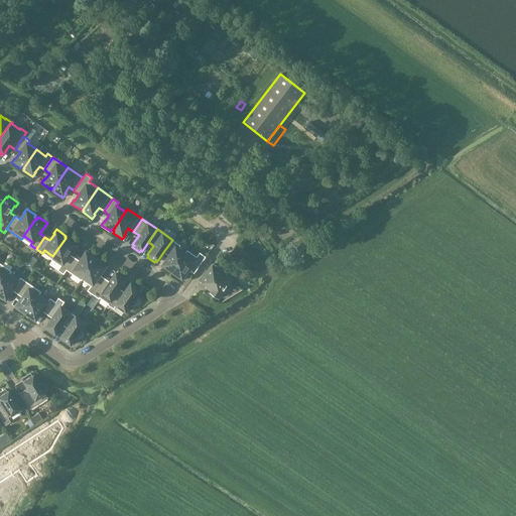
[(51,260),(48,263),(57,270),(63,274),(67,270),(66,270),(75,257),(70,254),(74,247),(75,248),(78,244),(69,238),(67,239),(66,238),(52,256),(50,259),(51,260)]
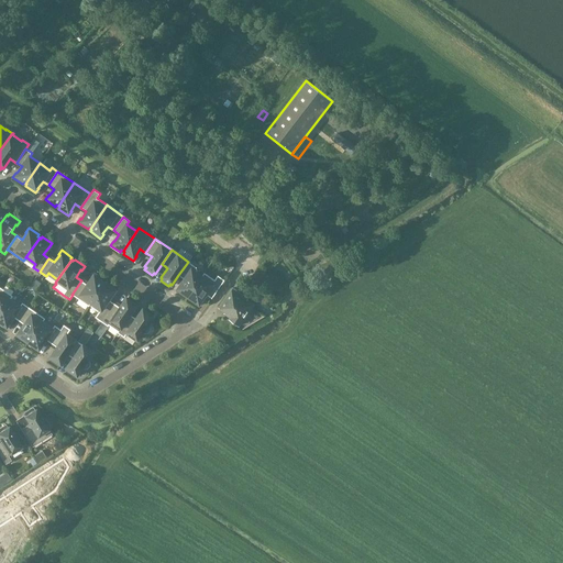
[(178,286),(175,290),(185,297),(186,295),(188,296),(201,276),(196,272),(197,271),(196,267),(190,264),(188,262),(178,275),(181,277),(184,279),(179,286),(178,286)]
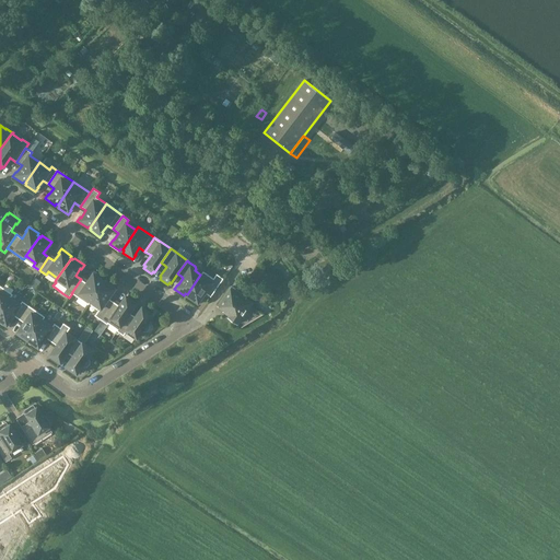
[(81,279),(71,293),(72,293),(88,304),(91,301),(90,301),(104,281),(102,280),(104,278),(93,271),(91,276),(86,283),(81,279)]
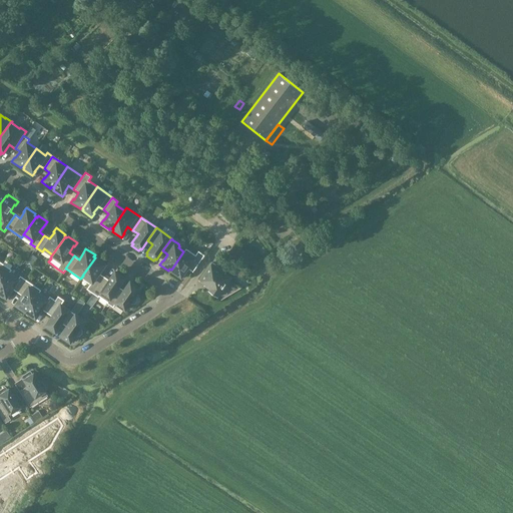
[(183,251),(171,270),(172,271),(171,273),(180,279),(183,275),(182,275),(186,268),(192,272),(204,255),(197,250),(195,254),(185,248),(183,251)]
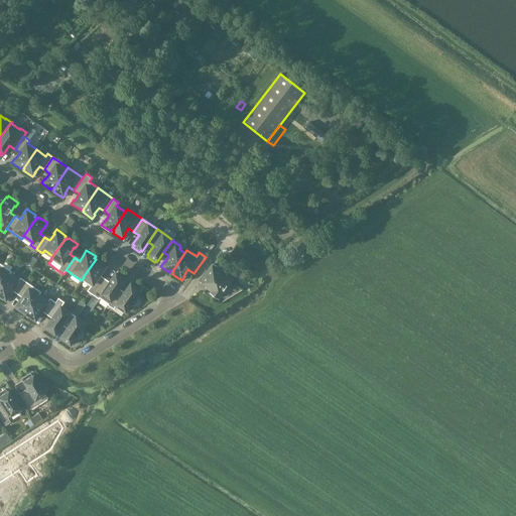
[(96,259),(83,277),(84,277),(92,283),(87,291),(93,294),(104,278),(99,274),(104,268),(105,268),(107,265),(98,258),(97,260),(96,259)]
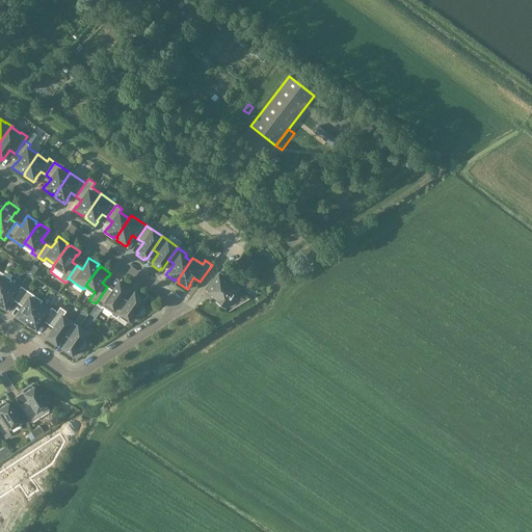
[(0,294),(8,283),(9,283),(11,280),(0,271),(0,294)]
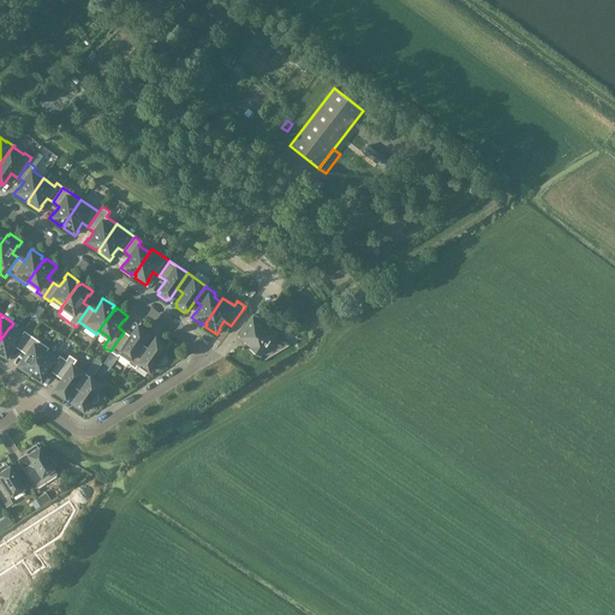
[(251,347),(250,348),(260,356),(276,333),(269,328),(270,326),(254,315),(238,336),(245,341),(244,342),(251,347)]
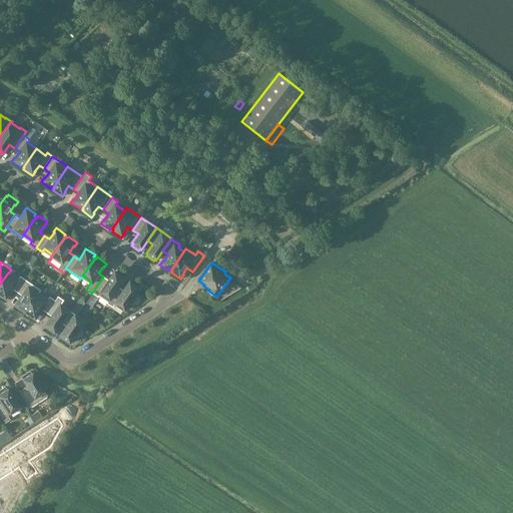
[(103,277),(92,293),(98,297),(98,296),(107,302),(106,303),(107,304),(118,287),(124,278),(123,277),(124,275),(117,270),(116,272),(115,271),(108,280),(103,277)]
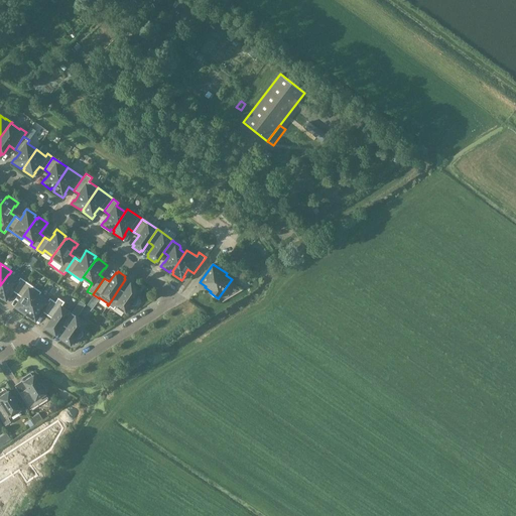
[(11,290),(17,293),(25,281),(20,277),(17,280),(9,274),(8,274),(0,285),(0,297),(5,301),(8,297),(7,296),(11,290)]
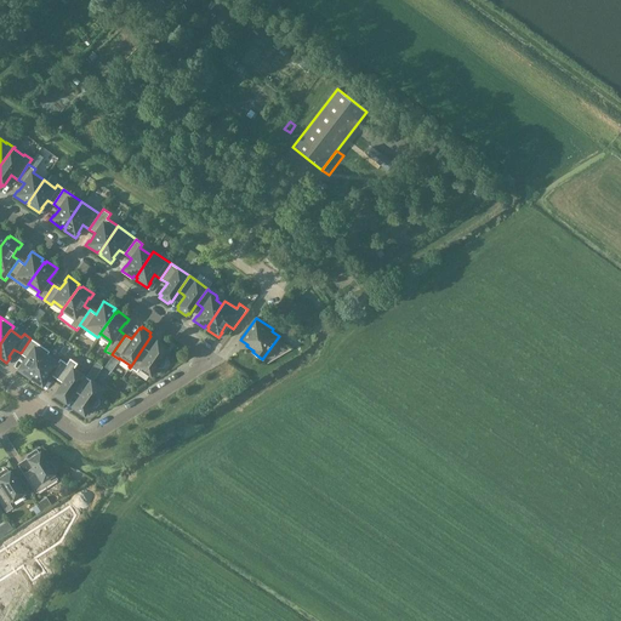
[(49,352),(30,339),(21,353),(27,358),(21,365),(20,365),(17,370),(28,377),(29,376),(30,377),(46,354),(46,355),(49,352)]
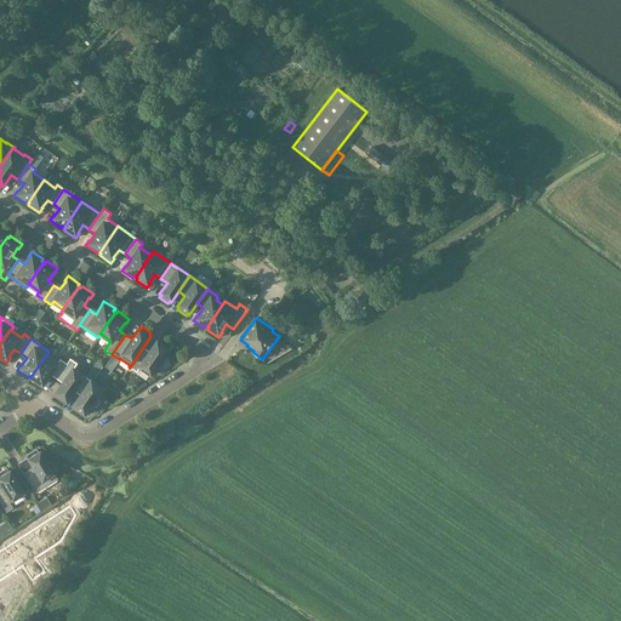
[(143,347),(130,368),(132,369),(136,372),(147,379),(151,374),(151,375),(157,366),(157,368),(158,368),(159,368),(160,368),(161,368),(163,368),(164,366),(165,366),(165,365),(165,364),(166,364),(166,363),(166,362),(166,360),(165,360),(165,359),(165,358),(164,358),(164,357),(163,357),(169,348),(167,348),(169,346),(160,340),(159,342),(157,341),(149,352),(147,349),(143,347)]
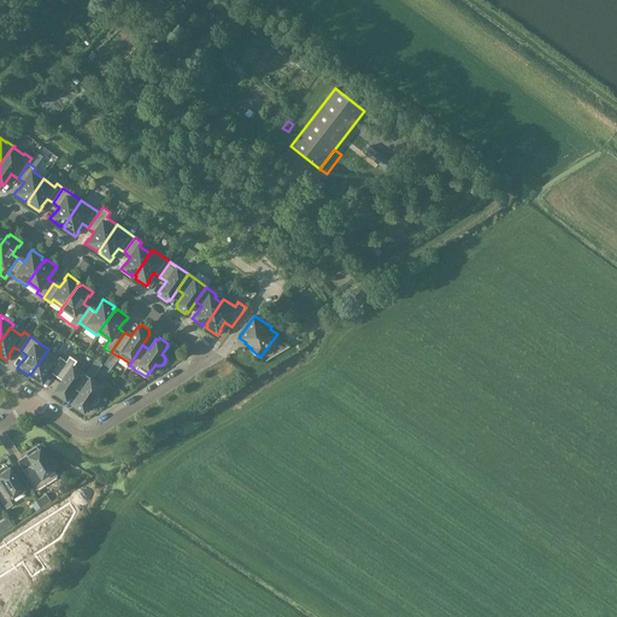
[(66,362),(65,360),(59,357),(57,360),(46,353),(46,352),(30,375),(31,375),(30,377),(42,385),(45,380),(50,372),(56,376),(66,362)]
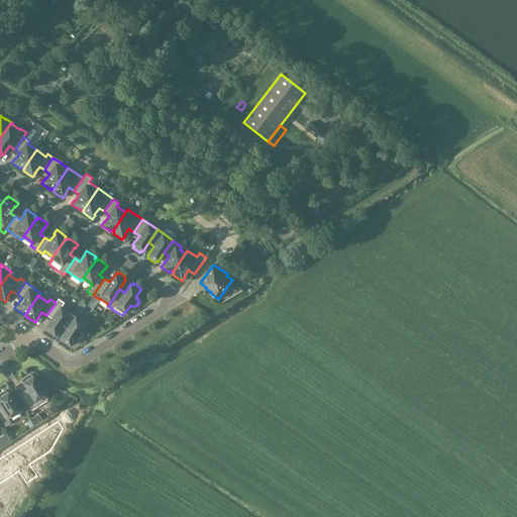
[(46,328),(45,330),(53,335),(54,333),(56,334),(62,325),(71,313),(62,307),(64,303),(58,298),(55,302),(56,303),(46,315),(52,319),(45,327),(46,328)]
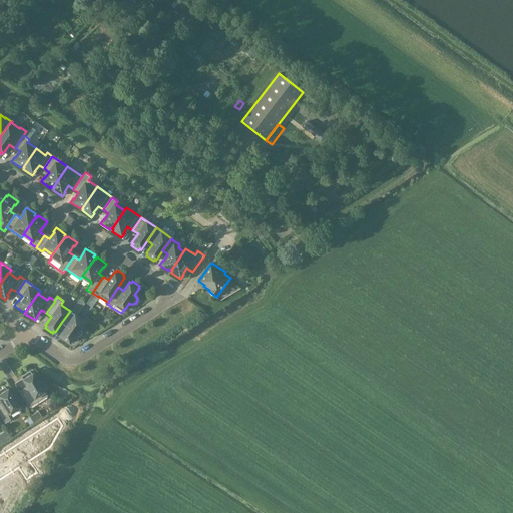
[(61,337),(60,339),(67,344),(68,342),(69,342),(74,336),(75,336),(75,337),(76,337),(77,337),(78,337),(79,337),(79,336),(80,336),(81,336),(81,335),(81,334),(82,334),(82,333),(82,332),(82,331),(82,330),(81,329),(81,328),(80,328),(84,321),(75,315),(78,311),(72,307),(70,311),(61,323),(63,325),(66,327),(60,336),(61,337)]
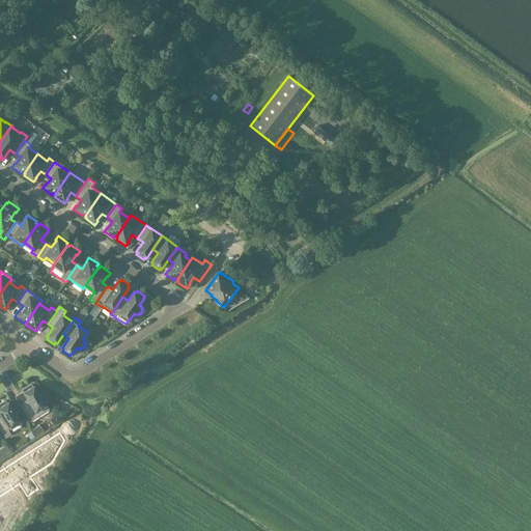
[(26,399),(19,404),(29,421),(48,410),(44,403),(47,402),(42,394),(39,396),(32,386),(31,387),(30,384),(22,389),(23,391),(22,392),(26,399)]
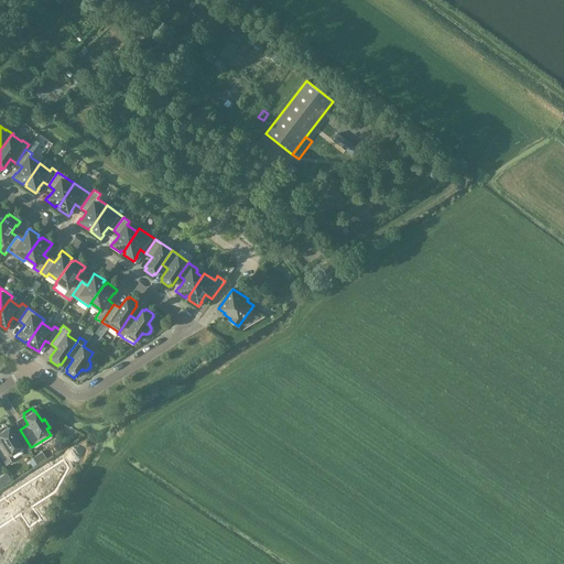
[(7,456),(21,447),(8,427),(6,427),(4,425),(0,427),(0,440),(1,442),(0,442),(0,458),(4,465),(10,461),(7,456)]
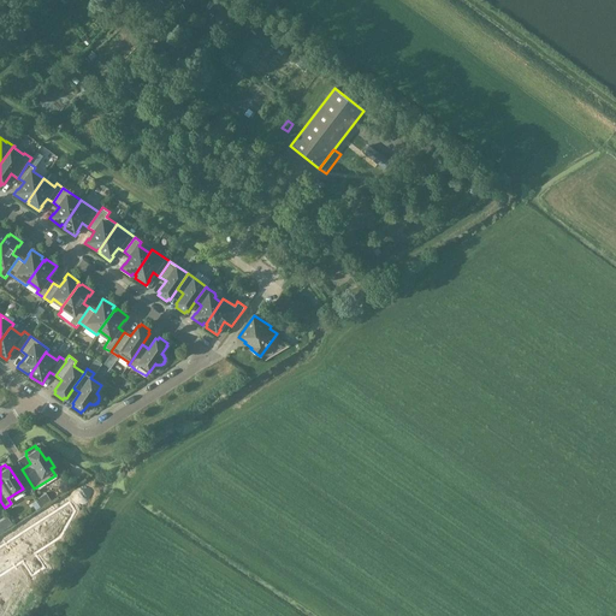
[(0,546),(0,576),(22,563),(31,576),(45,568),(35,554),(60,538),(75,511),(69,502),(0,546)]
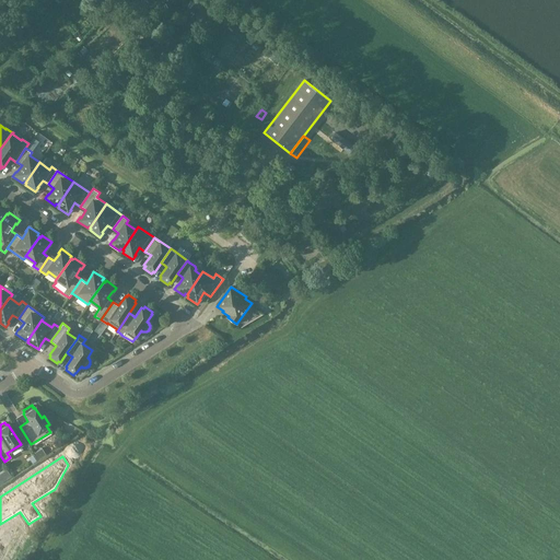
[(0,480),(13,473),(10,466),(0,471),(0,480)]
